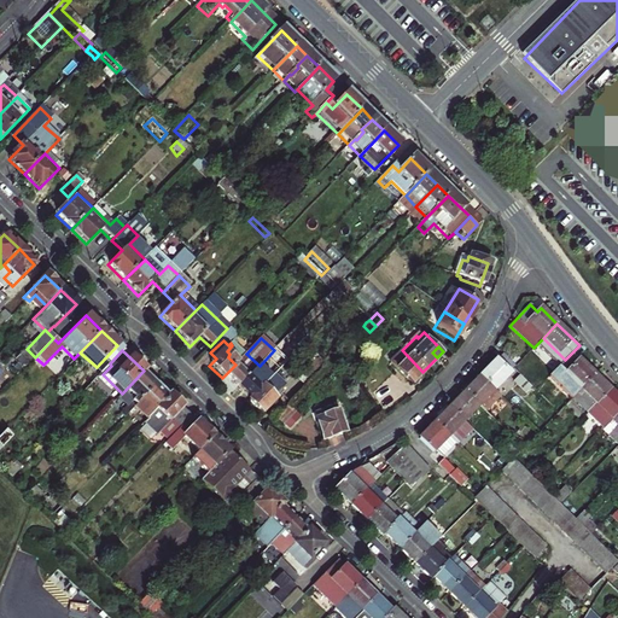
[(423,372),(402,350),(397,355),(403,361),(396,368),(394,366),(391,368),(408,386),(423,372)]
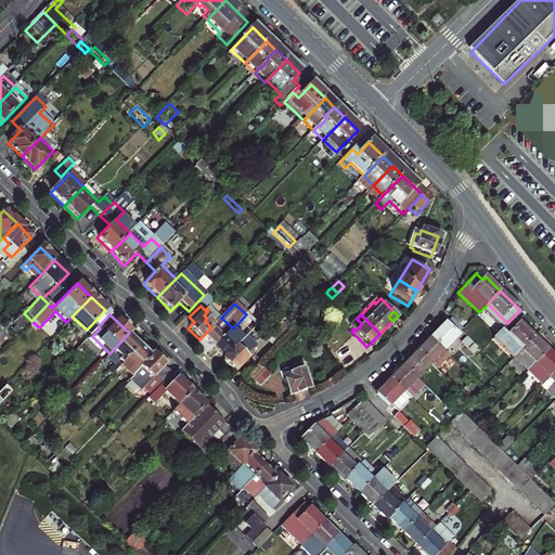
[(513,358),(533,337),(513,318),(507,323),(493,338),(513,358)]
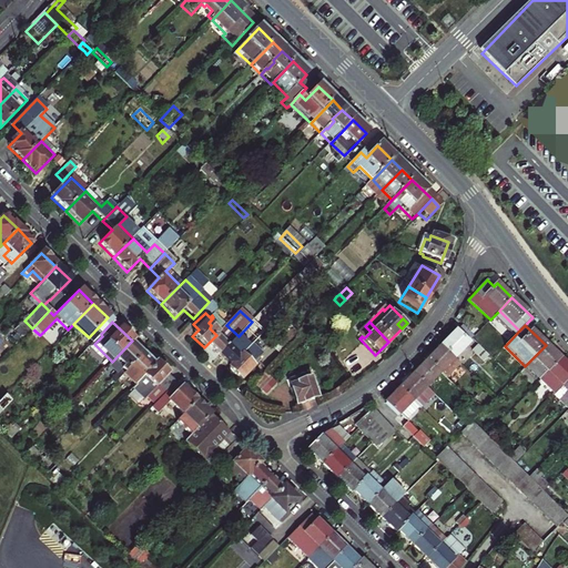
[(472,338),(460,327),(442,346),(454,358),(473,340),(472,338)]
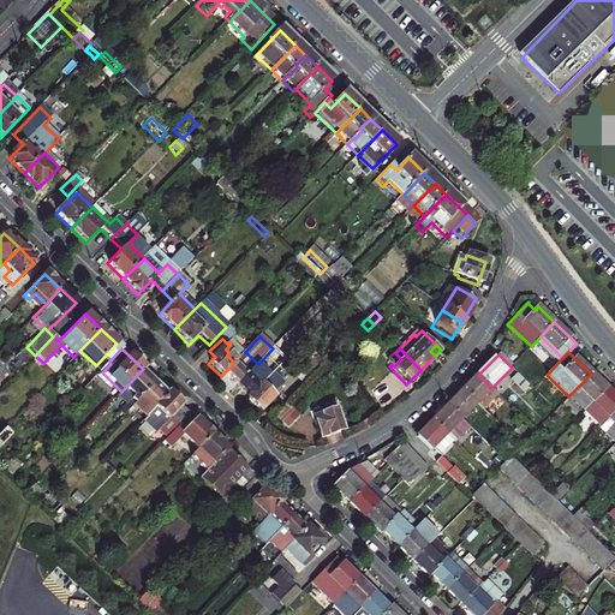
[(234,363),(222,375),(236,387),(252,370),(240,357),(234,363)]
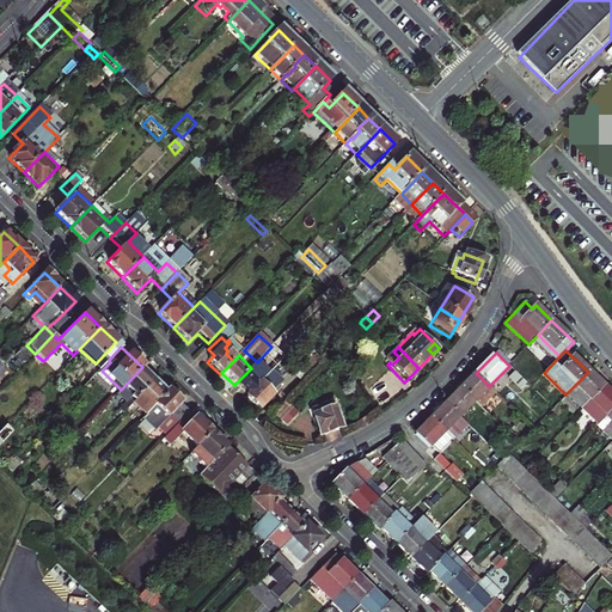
[(246,397),(258,385),(267,377),(255,365),(251,368),(234,385),(246,397)]
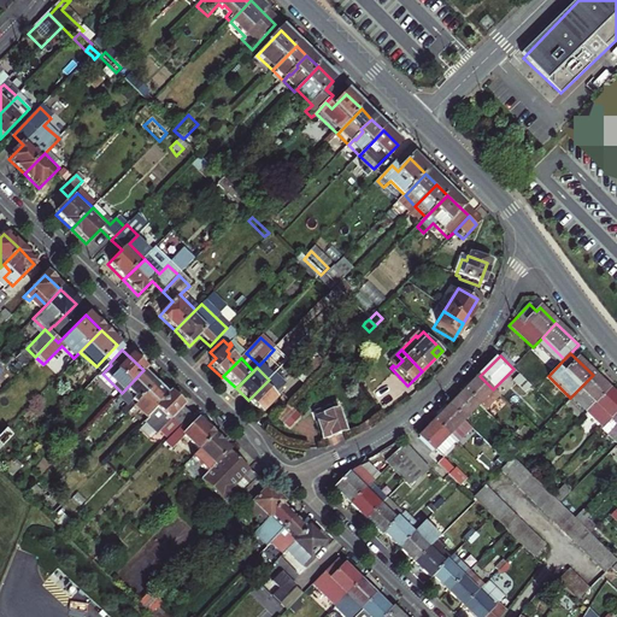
[(71,387),(78,393),(94,378),(86,371),(71,387)]
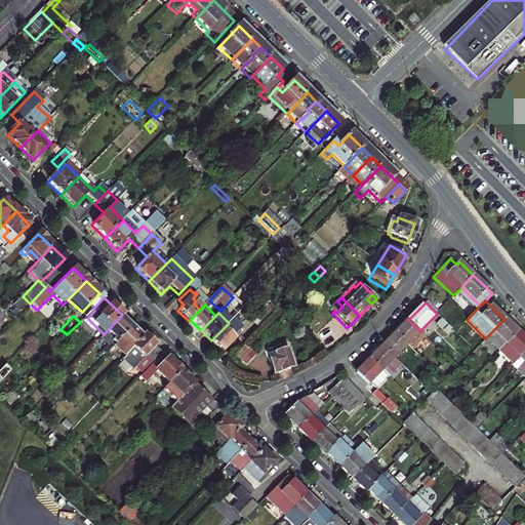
[(120,317),(106,332),(113,339),(106,346),(110,350),(118,340),(131,328),(120,317)]
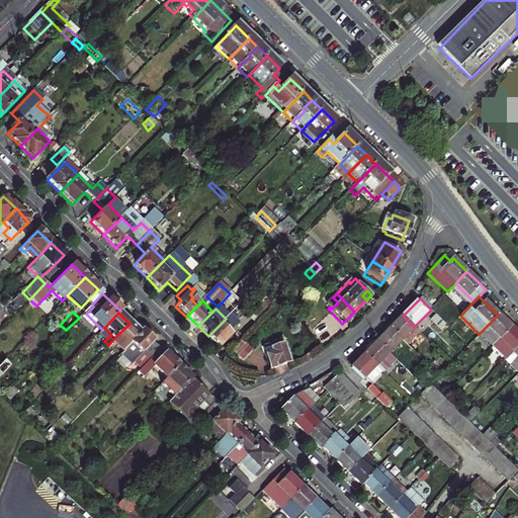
[(445,324),(436,315),(431,319),(440,328),(445,324)]
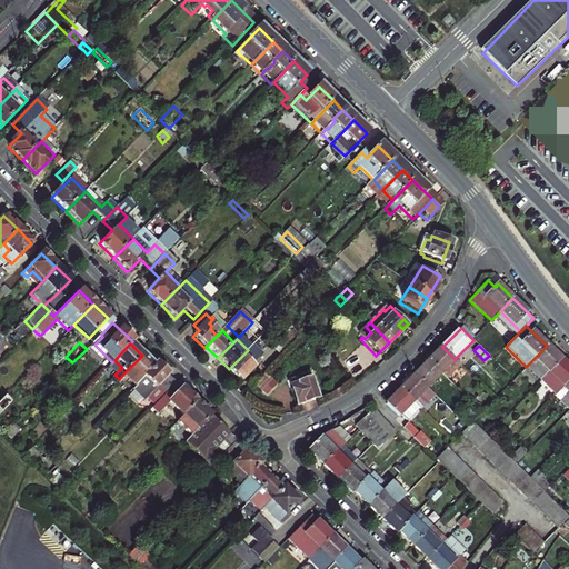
[(526,367),(540,381),(561,359),(547,346),(526,367)]
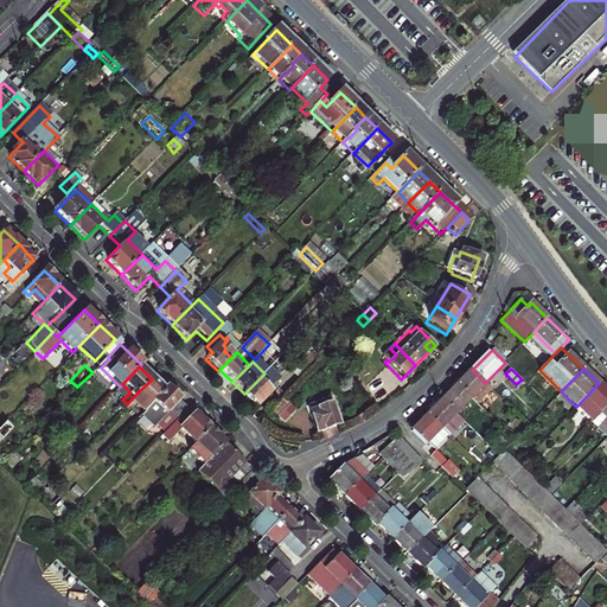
[(485,383),(472,370),(458,384),(471,397),(477,403),(491,389),(485,383)]
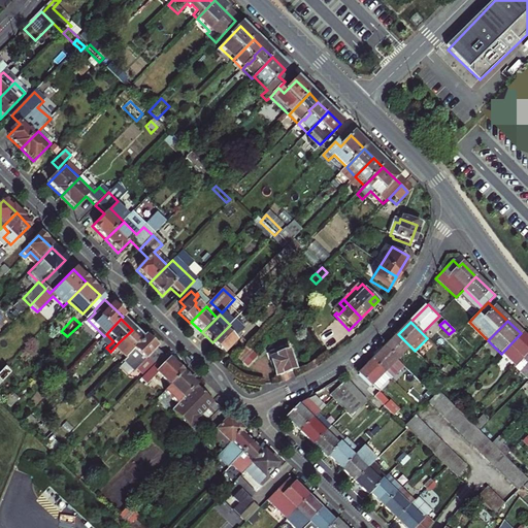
[(119,342),(130,354),(142,340),(132,330),(119,342)]
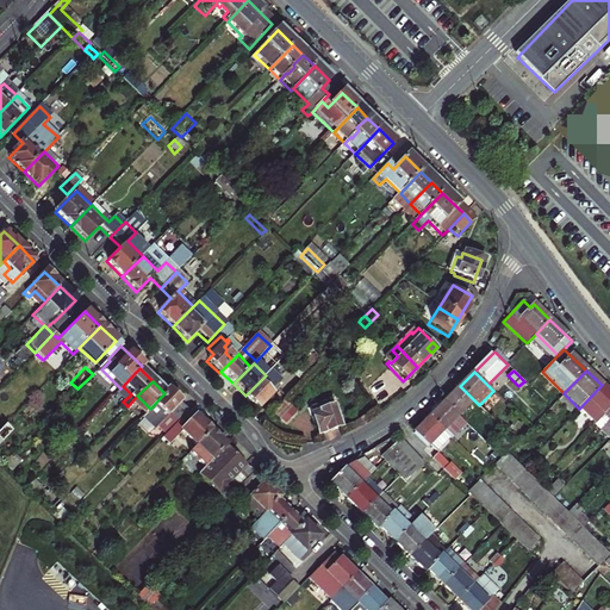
[(246,396),(243,398),(256,410),(277,390),(274,386),(269,391),(266,388),(263,391),(257,384),(246,396)]
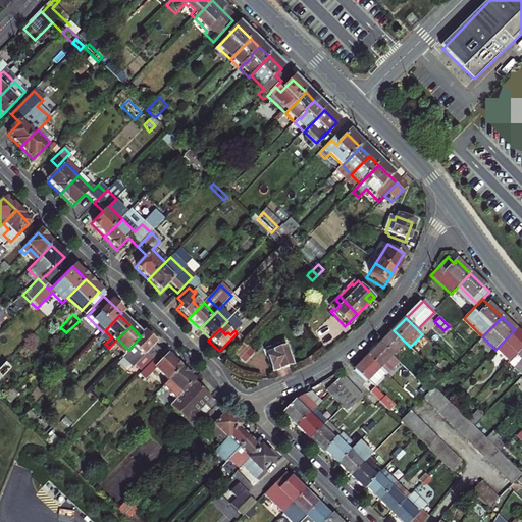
[(521,336),(515,329),(496,350),(509,362),(521,348),(521,336)]
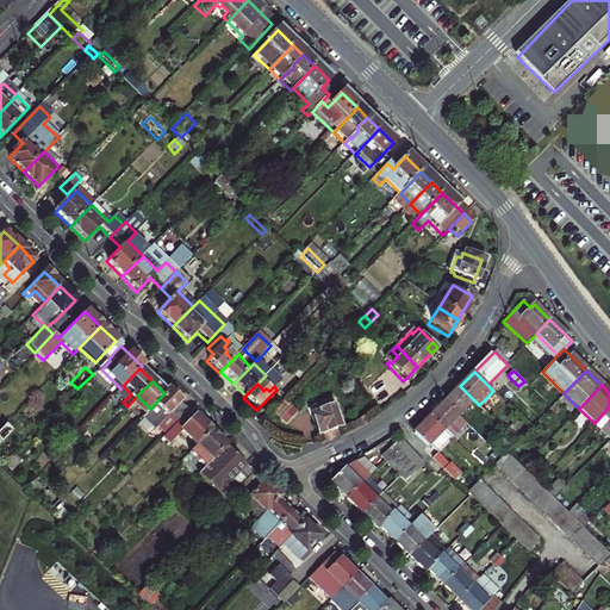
[(473,399),(460,386),(446,402),(458,415),(473,399)]
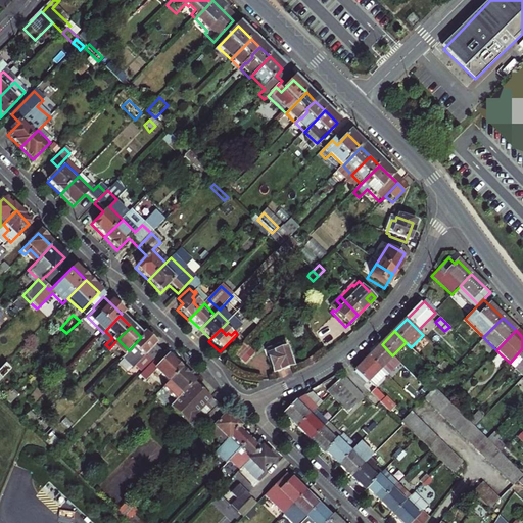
[(129,350),(125,354),(131,360),(128,362),(141,374),(160,354),(154,347),(143,336),(141,337),(129,350)]
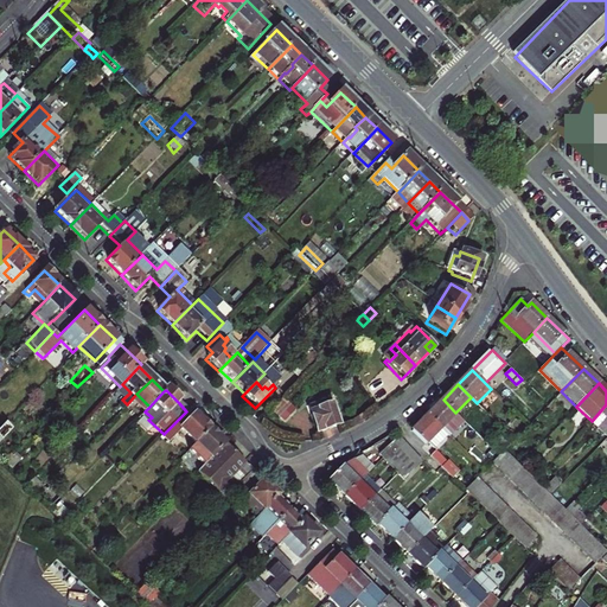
[(280,398),(268,411),(281,426),(294,413),(280,398)]
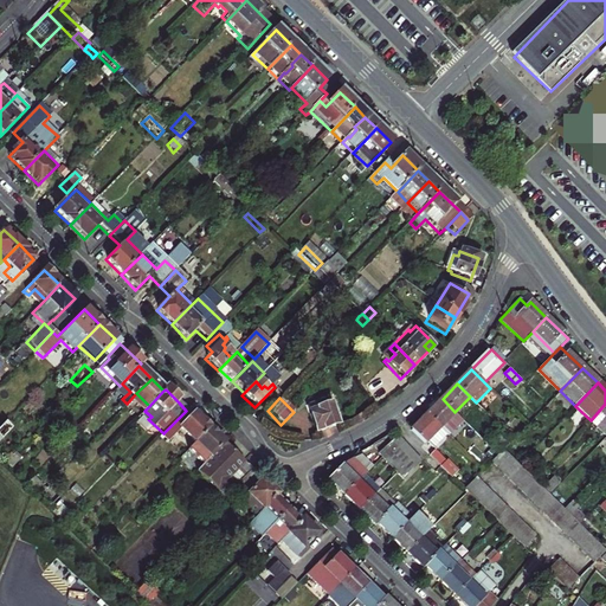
[(455,412),(443,399),(427,414),(446,433),(447,434),(463,420),(455,412)]
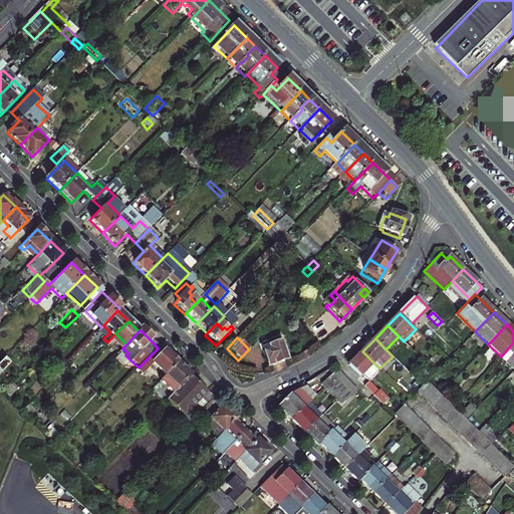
[(277,341),(260,346),(266,367),(284,361),(277,341)]
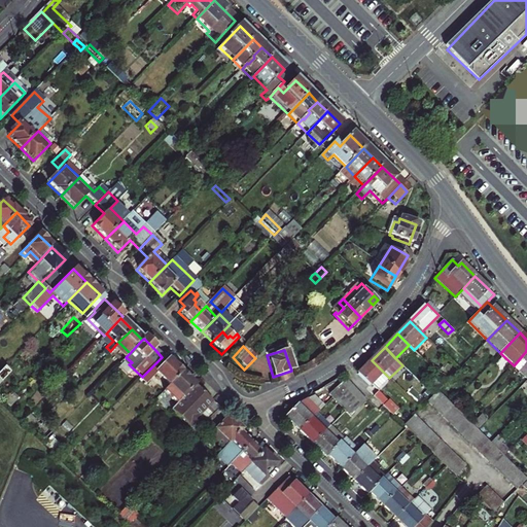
[(526,351),(514,365),(526,379),(526,378),(526,351)]
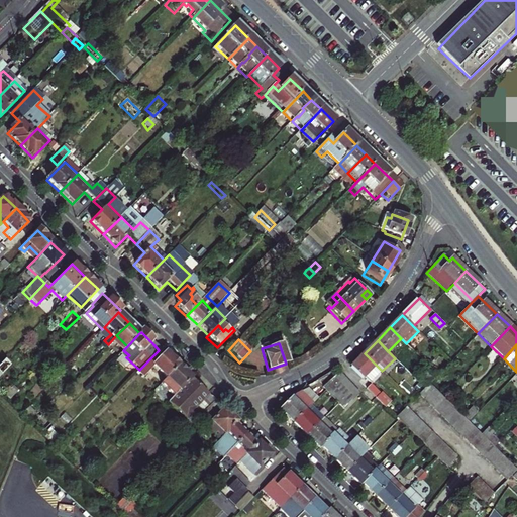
[(159,350),(139,370),(136,372),(145,380),(149,377),(152,380),(159,374),(165,380),(178,366),(160,348),(159,350)]
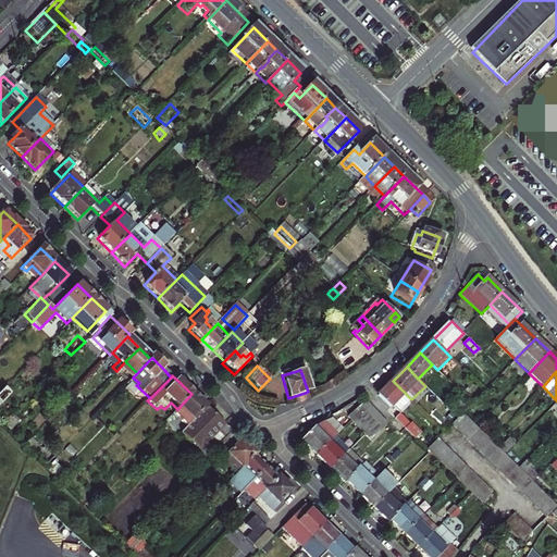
[(410,398),(393,381),(380,395),(391,407),(393,405),(398,410),(410,398)]
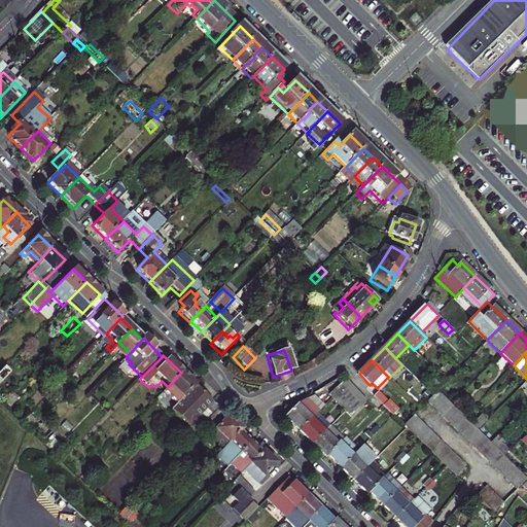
[(194,385),(181,373),(168,387),(162,392),(175,405),(194,385)]
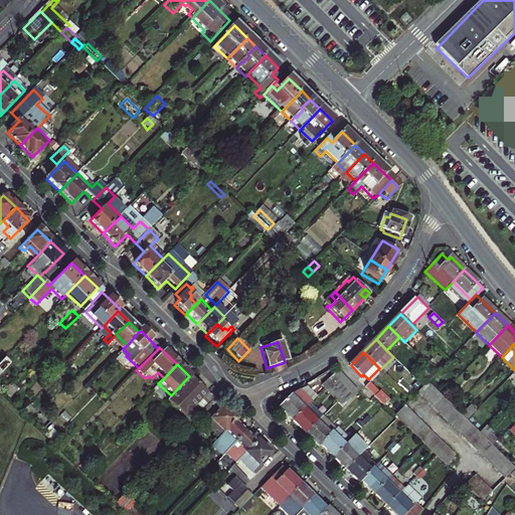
[(321,387),(324,390),(339,374),(337,372),(321,387)]
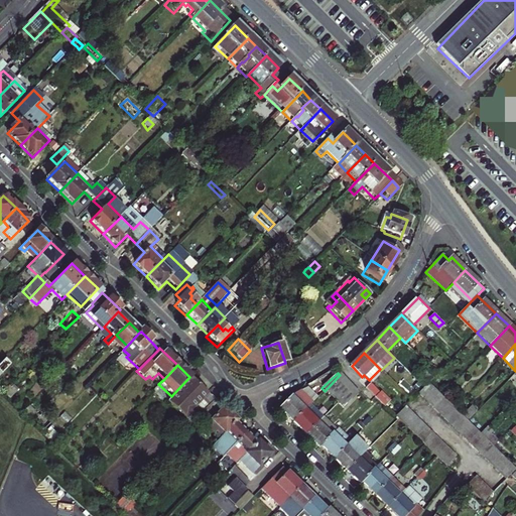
[(340,375),(325,391),(337,403),(352,388),(340,375)]
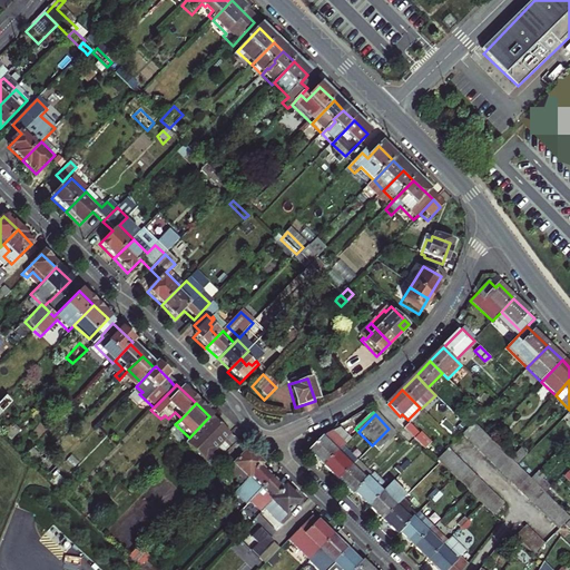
[(189,438),(185,443),(212,469),(218,462),(237,442),(209,416),(189,438)]
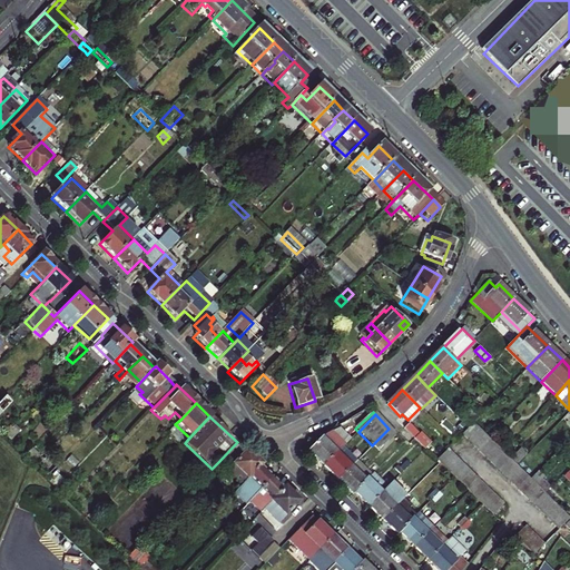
[(410,423),(404,428),(411,435),(422,445),(426,441),(410,423)]
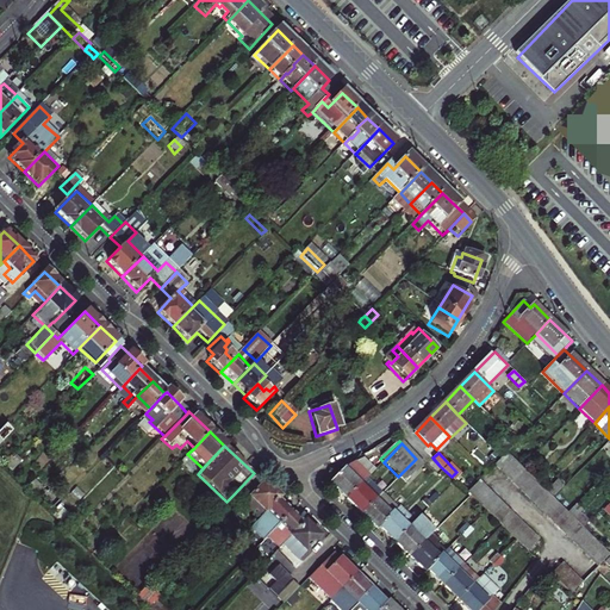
[(495,465),(503,473),(514,460),(506,453),(502,458),(495,465)]
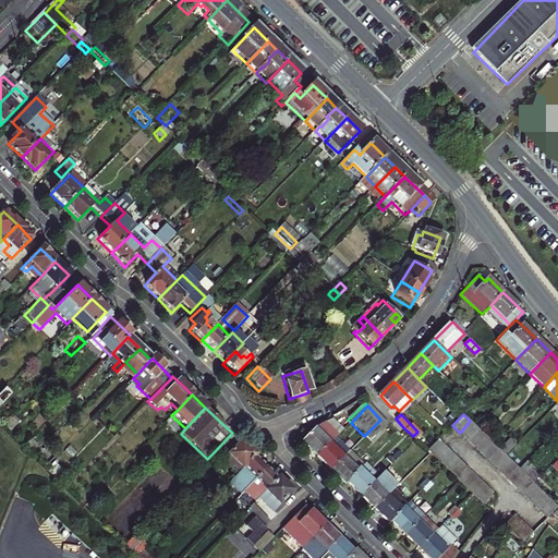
[(317,457),(336,438),(344,429),(334,419),(325,423),(319,425),(314,429),(302,443),(317,457)]
